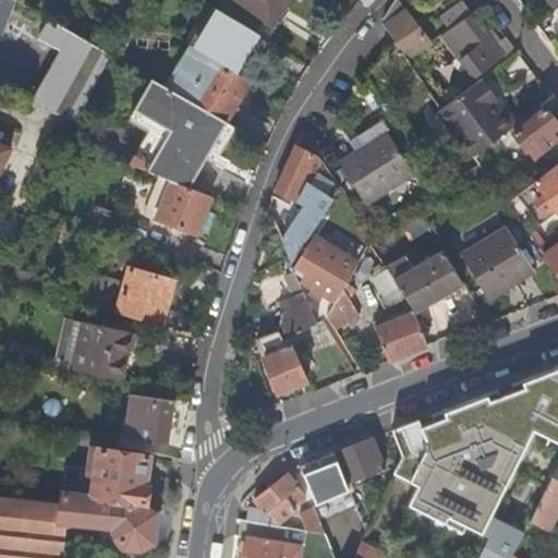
[(0,0),(0,37),(13,1),(12,0),(0,0)]
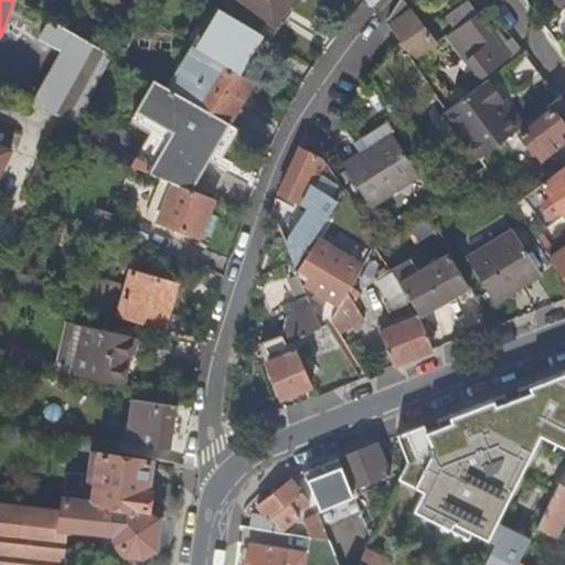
[(237,0),(274,24),(290,0),(237,0)]
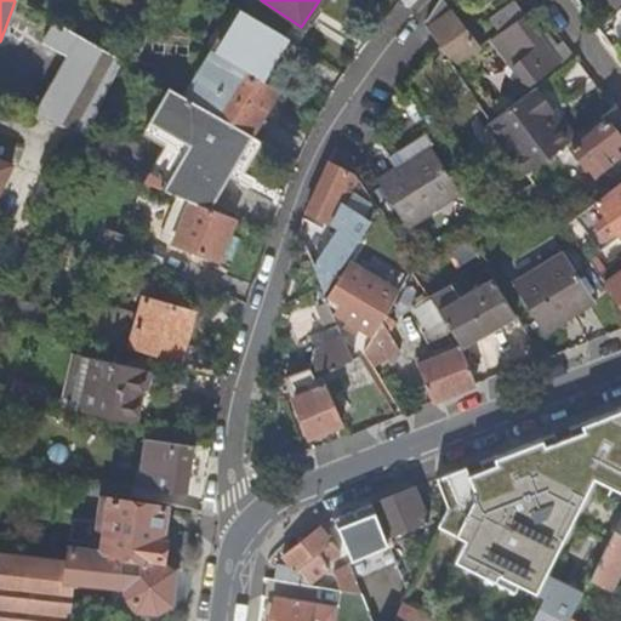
[(478,49),(443,0),(437,0),(423,21),(442,47),(455,67),(478,49)]
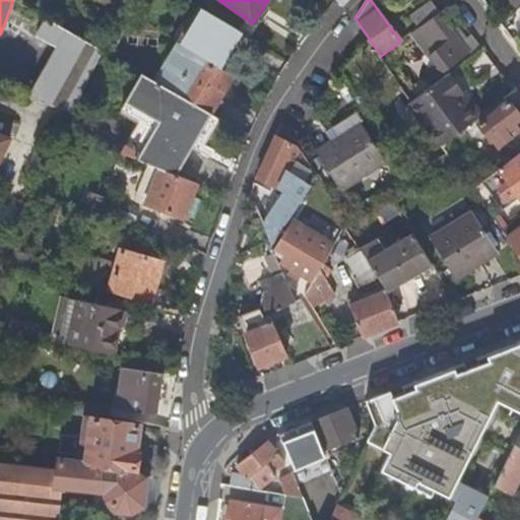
[(415,13),(423,22),(439,11),(432,1),(415,13)]
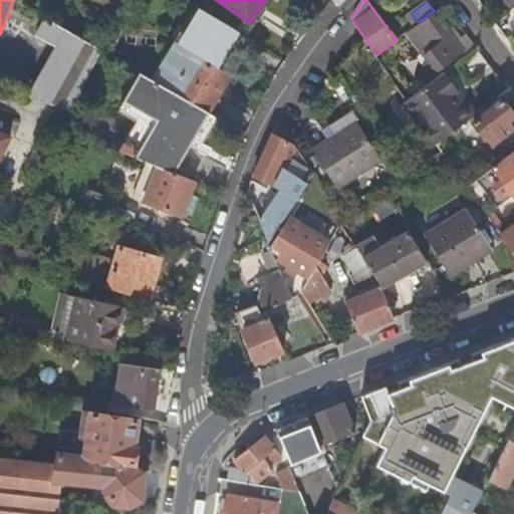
[(226,41),(234,28),(196,4),(174,41),(176,42),(196,54),(212,64),(226,41)]
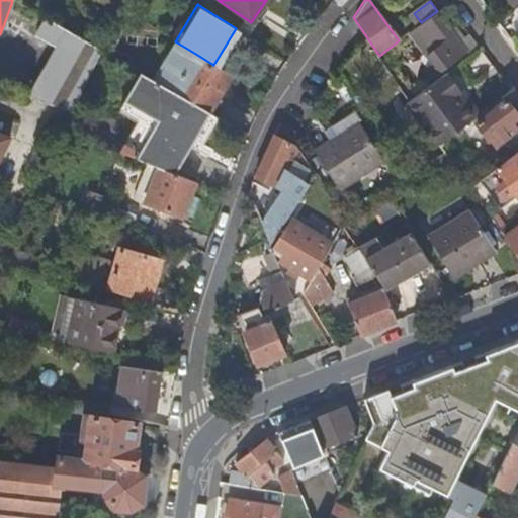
[(480,49),(468,34),(464,37),(459,41),(451,29),(439,13),(412,33),(439,70),(466,51),(469,56),(480,49)]
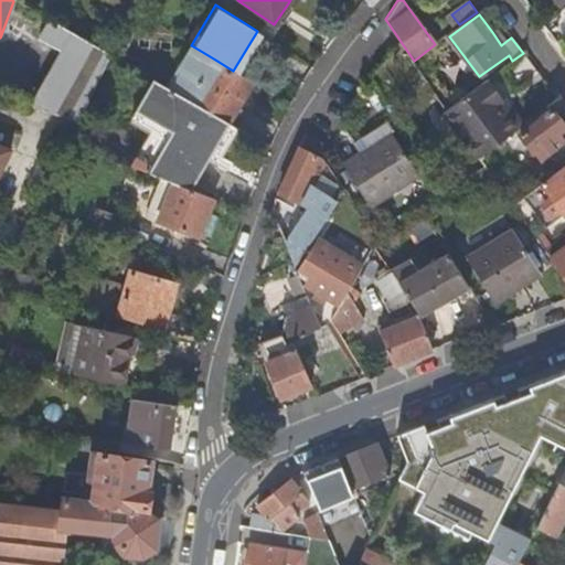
[(60,53),(39,89),(30,106),(77,124),(110,55),(49,21),(38,41),(60,53)]
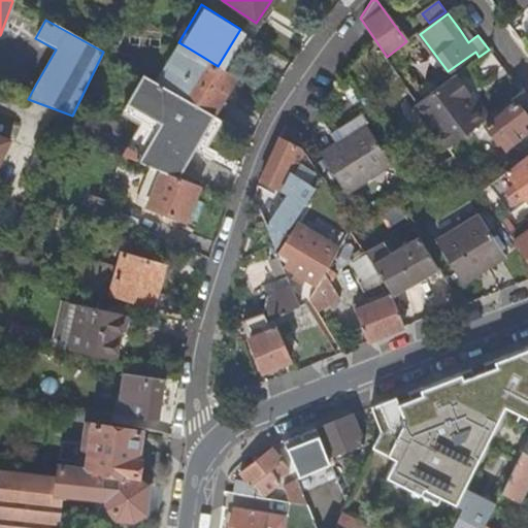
[(468,42),(473,38),(464,27),(460,30),(468,42)]
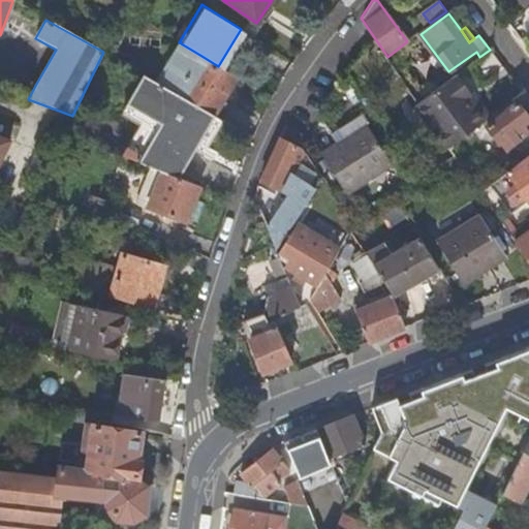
[(237,44),(245,32),(241,29),(232,42),(237,44)]
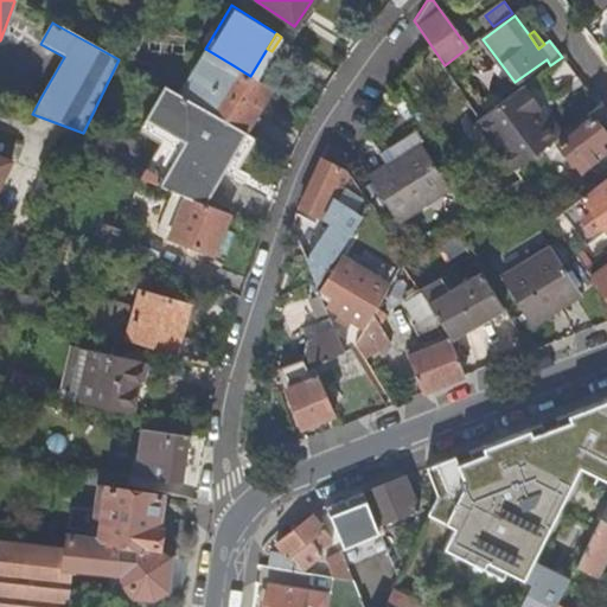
[(445,65),(432,46),(401,87),(435,136),(474,109),(446,68),(445,65)]
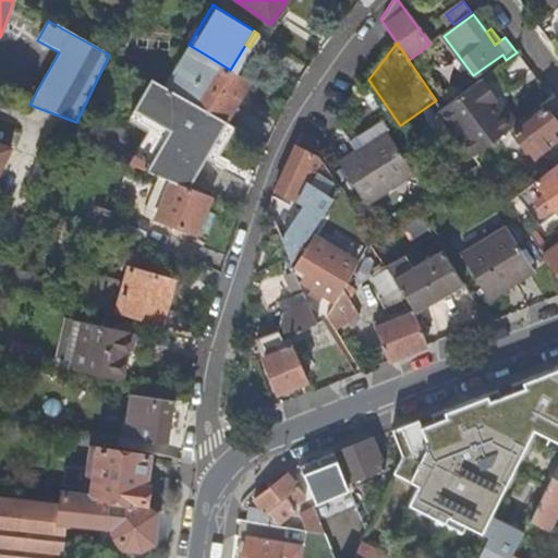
[(431,46),(429,44),(409,60),(410,62),(431,46)]
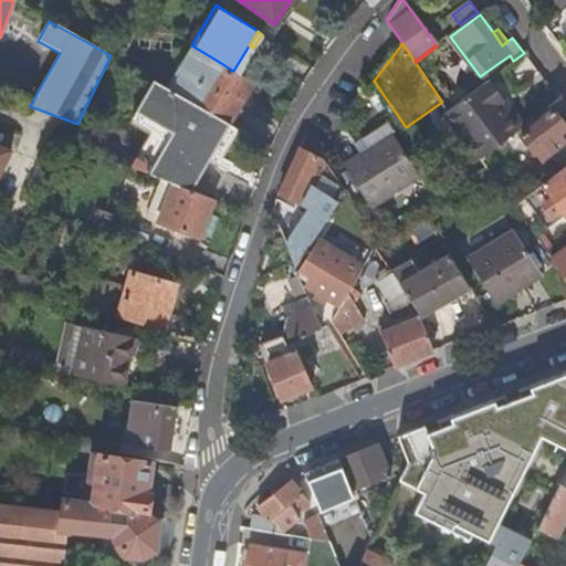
[(191,102),(216,60),(194,46),(169,90),(191,102)]
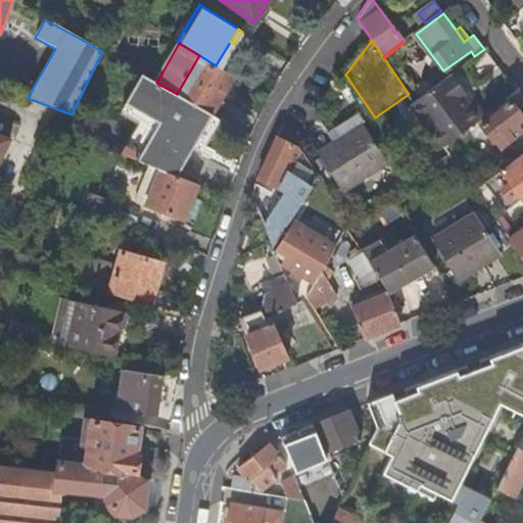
[(212,114),(235,77),(216,65),(199,55),(177,94),(212,114)]
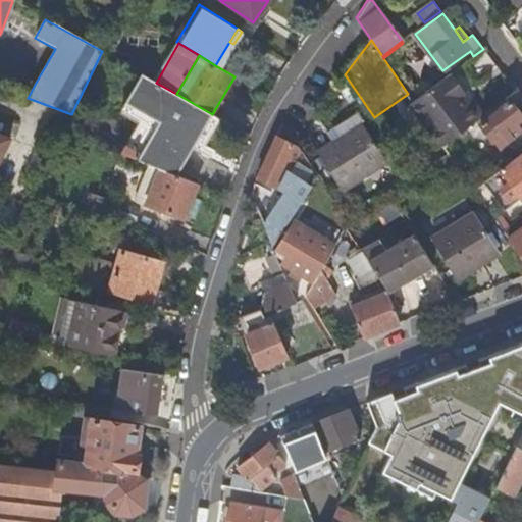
[(0,68),(0,87),(28,98),(36,83),(0,68)]
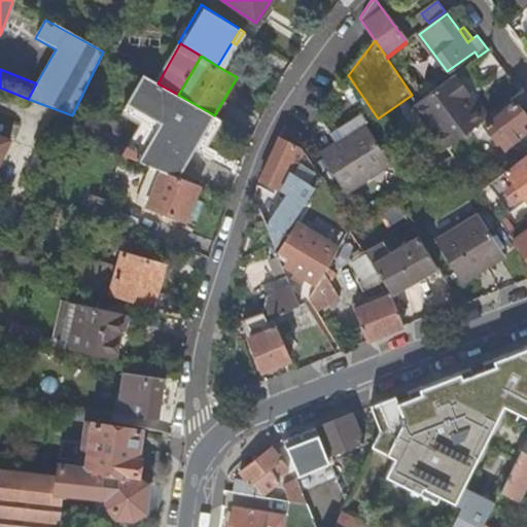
[(463,95),(467,93),(454,74),(417,103),(448,147),(482,120),(463,95)]
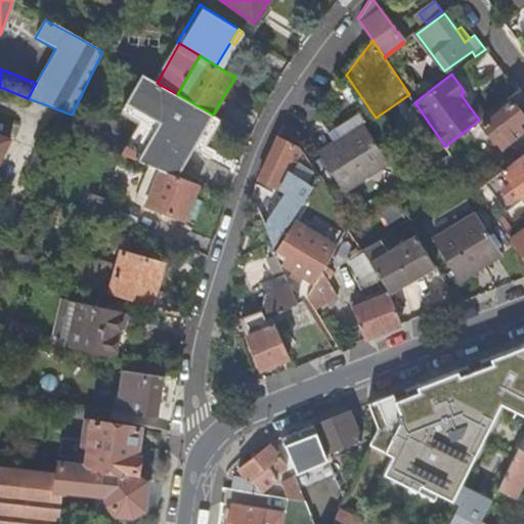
[(201,157),(221,120),(213,115),(177,94),(157,83),(142,75),(122,111),(140,122),(121,156),(150,167),(178,178),(192,153),(201,157)]
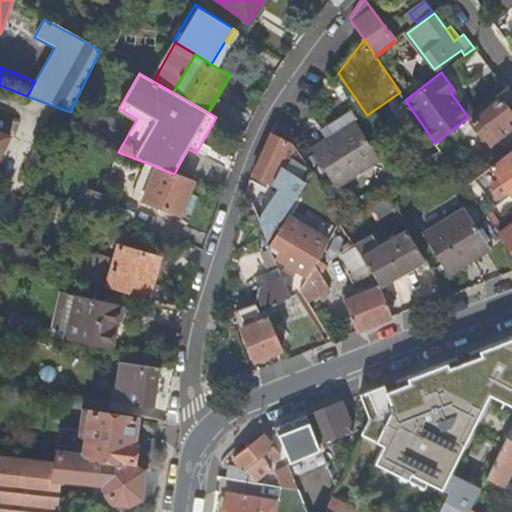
[(471,115),(454,90),(450,92),(468,117),(471,115)]
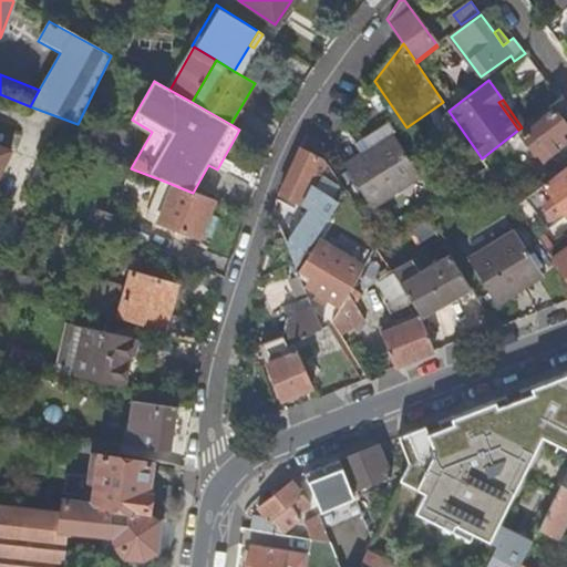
[(552,110),(549,106),(531,121),(533,124),(521,134),(535,152),(537,150),(543,158),(566,140),(566,130),(566,129),(566,127),(566,126),(554,109),(552,110)]
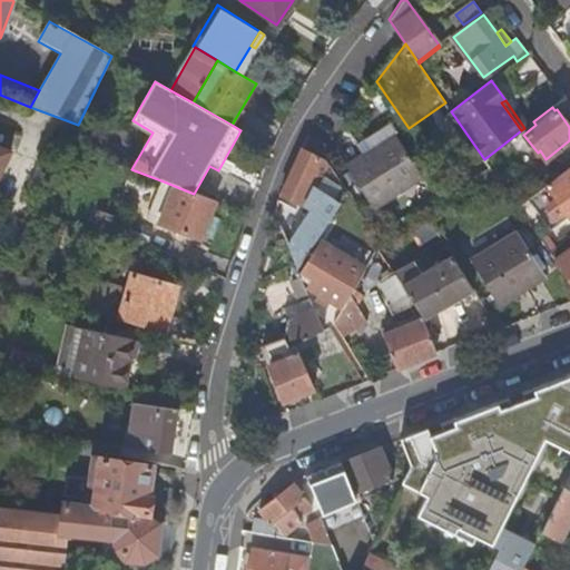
[(320,154),(310,137),(305,136),(282,195),(298,203),(313,212),(294,239),(300,243),(291,255),(296,272),(340,206),(332,199),(307,182),(310,178),(320,154)]
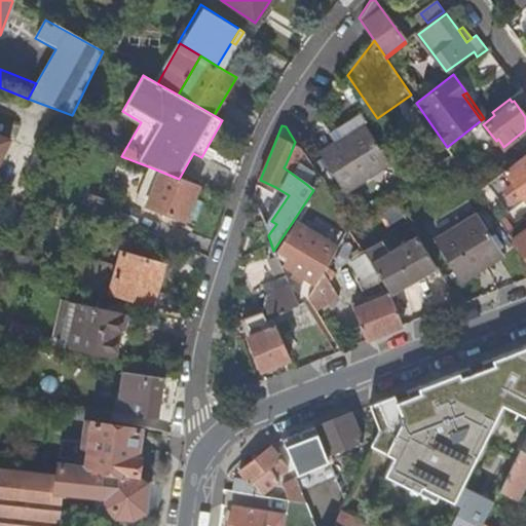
[(366,125),(352,134),(375,171),(389,161),(366,125)]
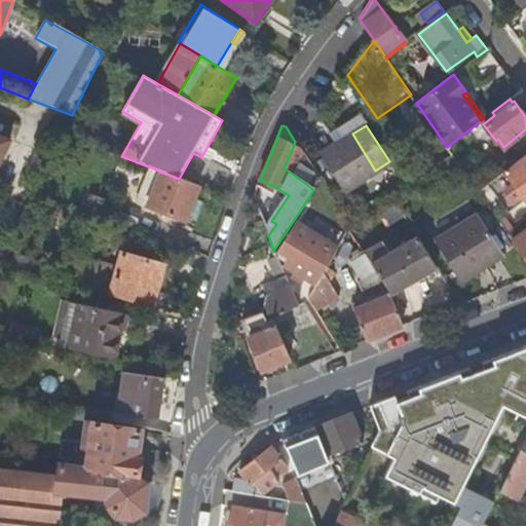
[(292,128),(286,126),(295,142),(296,140),(292,128)]
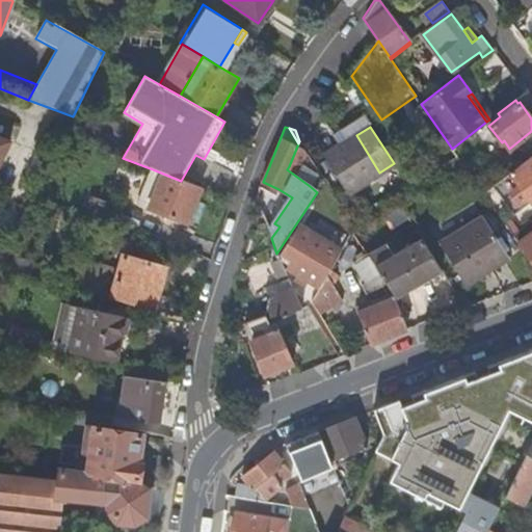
[(348,192),(379,173),(356,135),(324,157),(348,192)]
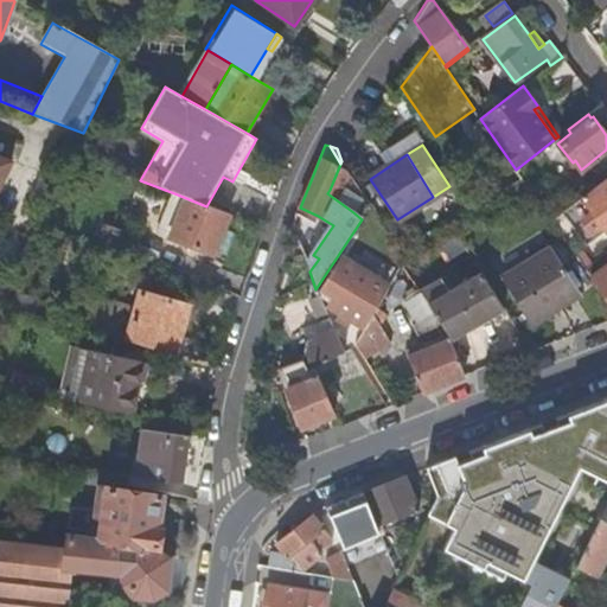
[(0,183),(11,163),(0,158),(0,183)]
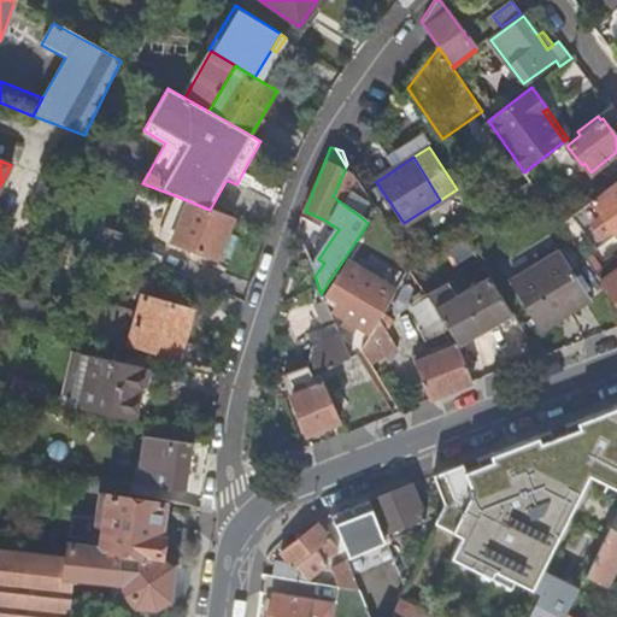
[(346,166),(335,193),(346,198),(356,181),(346,166)]
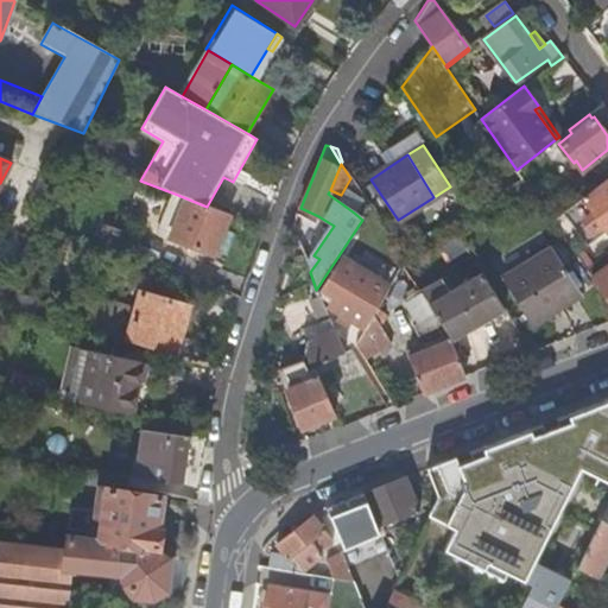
[(607,233),(607,178),(552,221),(562,235),(572,227),(587,245),(606,230),(607,233)]
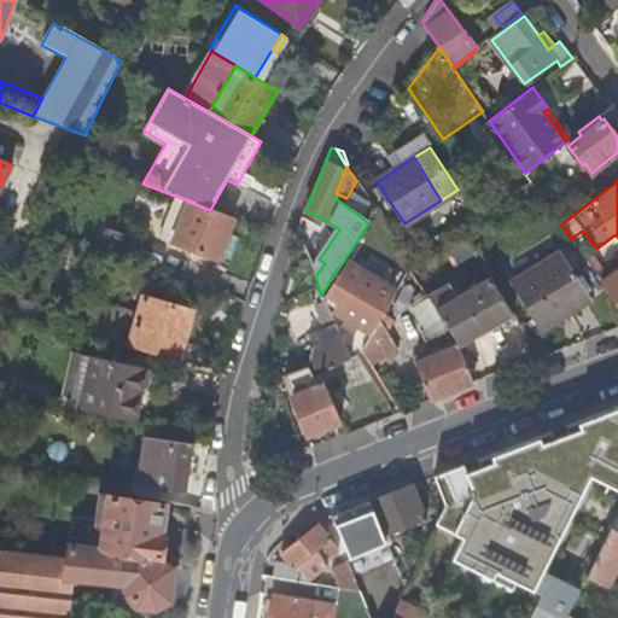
[(216,262),(233,219),(210,210),(178,197),(159,240),(216,262)]
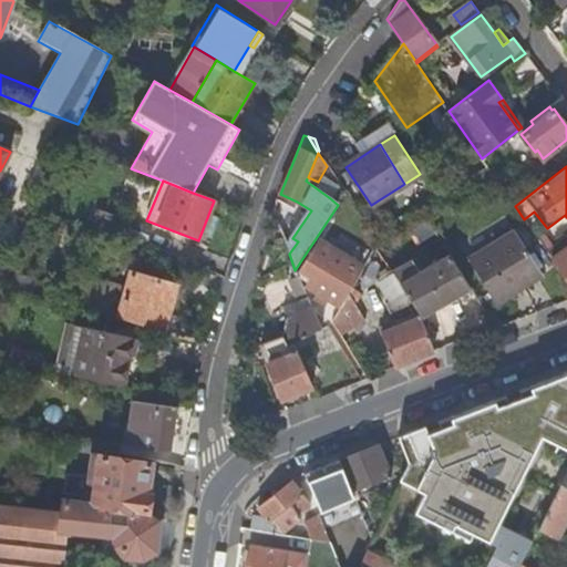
[(330,198),(338,205),(344,195),(339,186),(330,198)]
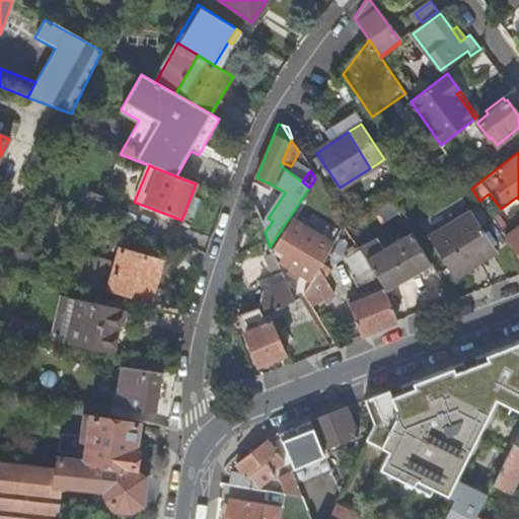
[(263,194),(253,197),(261,219),(270,207),(267,197),(264,198),(263,194)]
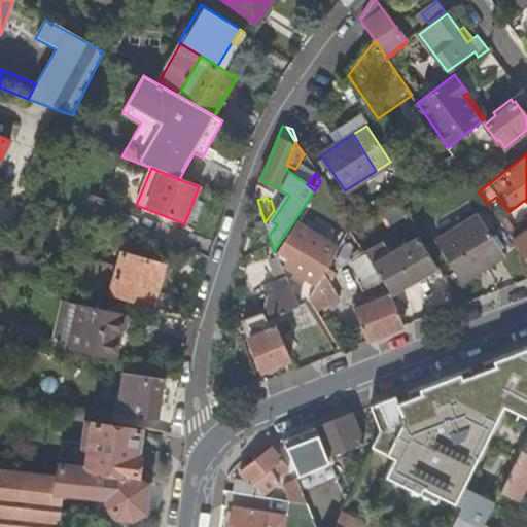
[(476,266),(500,252),(502,251),(480,214),(435,240),(460,280),(478,270),(476,266)]
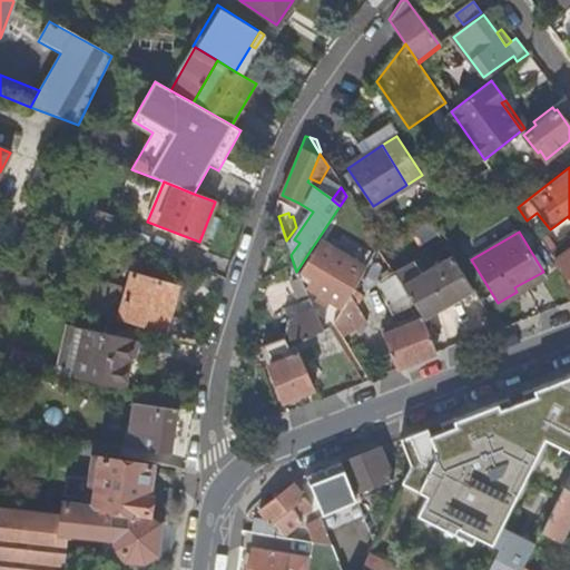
[(569,236),(549,253),(569,284),(569,236)]
